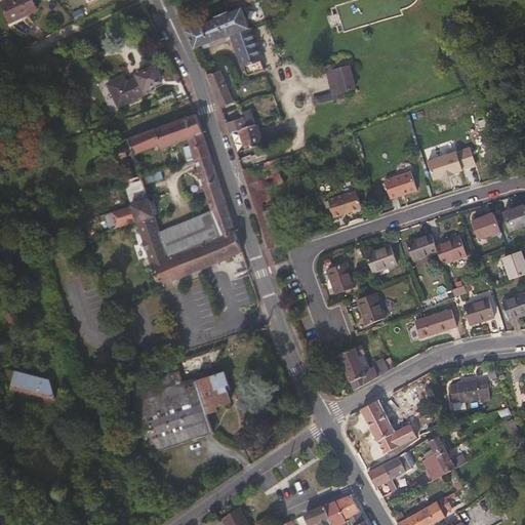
[(40,10),(35,0),(10,0),(4,3),(13,24),(40,10)]
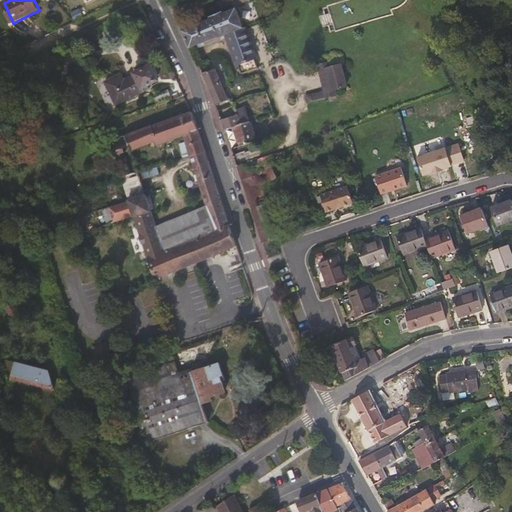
[(224,12),(252,0),(226,0),(220,2),(224,12)]
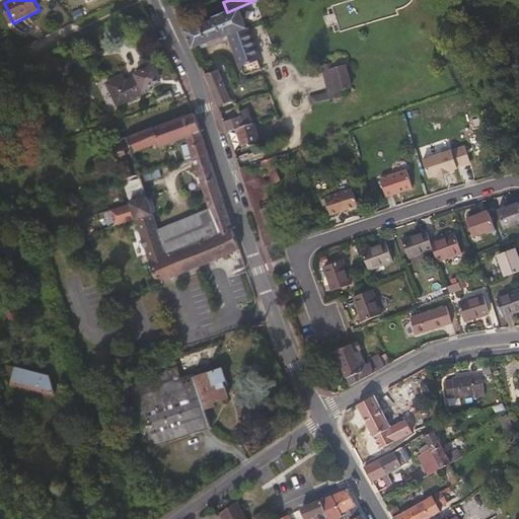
[(262,70),(240,9),(227,15),(225,12),(213,17),(214,20),(186,32),(193,49),(229,34),(245,76),(262,70)]
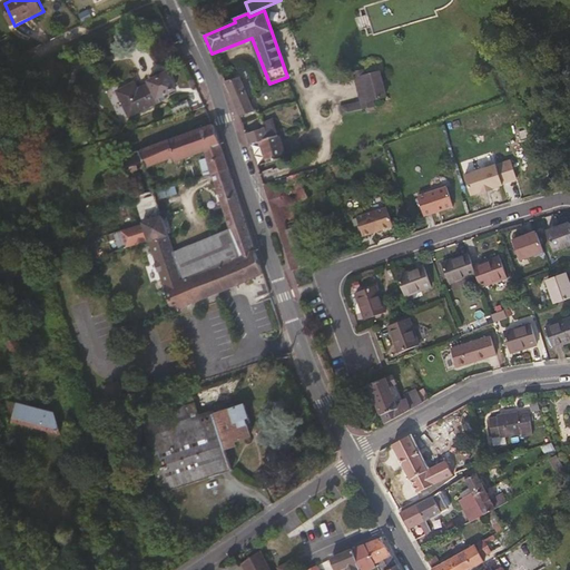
[(395,112),(392,101),(374,105),(373,100),(386,97),(381,75),(366,78),(364,71),(355,74),(362,102),(340,108),(342,115),(345,114),(346,115),(349,125),(361,123),(395,112)]
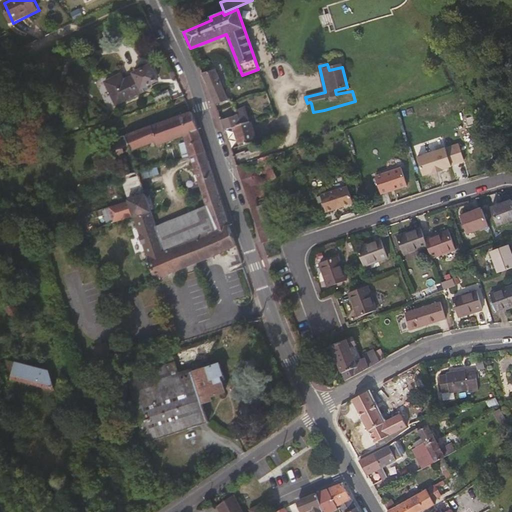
[(150,90),(148,86),(158,81),(152,68),(125,82),(122,76),(106,84),(117,106),(150,90)]
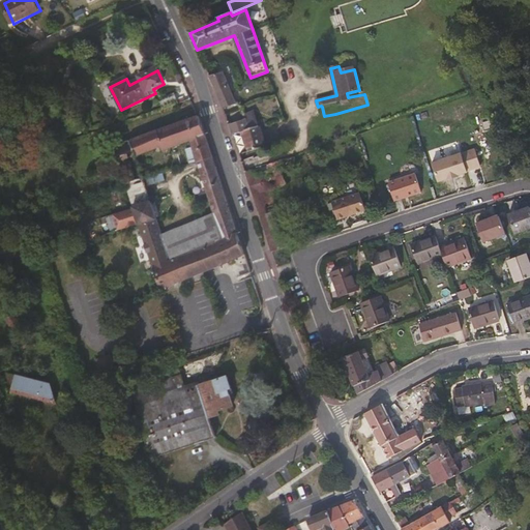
[(236,104),(225,76),(224,72),(223,72),(209,77),(219,99),(224,109),(236,104)]
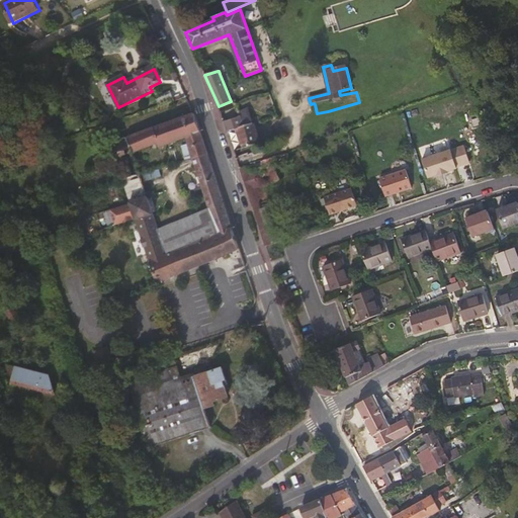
[(175,102),(172,93),(157,99),(160,109),(175,102)]
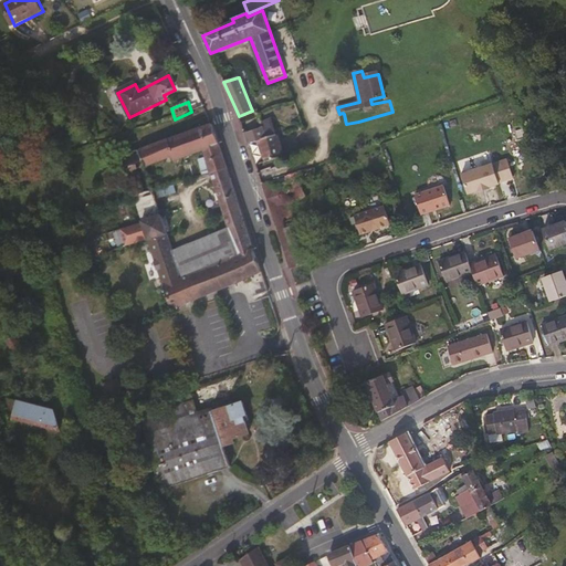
[(244,220),(213,125),(207,127),(122,158),(135,198),(144,223),(173,307),(263,273),(255,249),(244,220)]
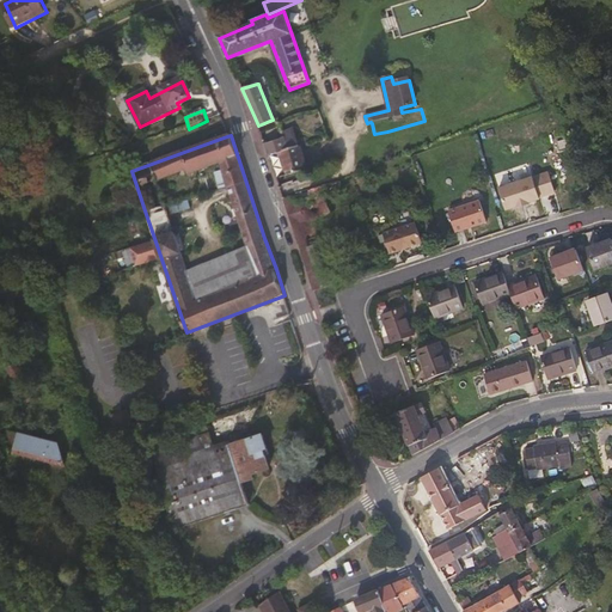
[(289,135),(285,136),(264,144),(268,155),(280,152),(287,176),(306,170),(298,140),(292,141),(289,135)]
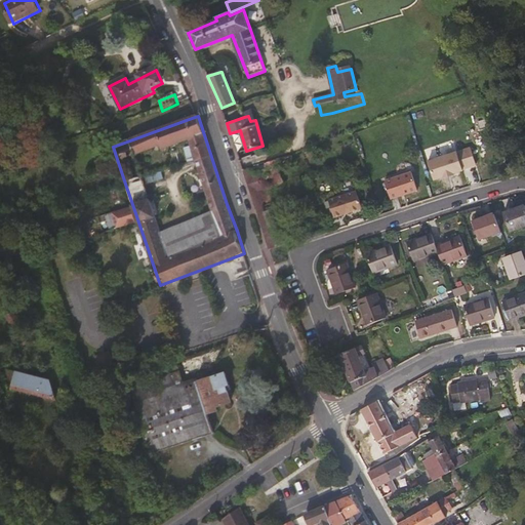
[(476,166),(471,149),(428,163),(434,182),(443,177),(443,179),(453,176),(453,174),(462,171),(462,170),(476,166)]
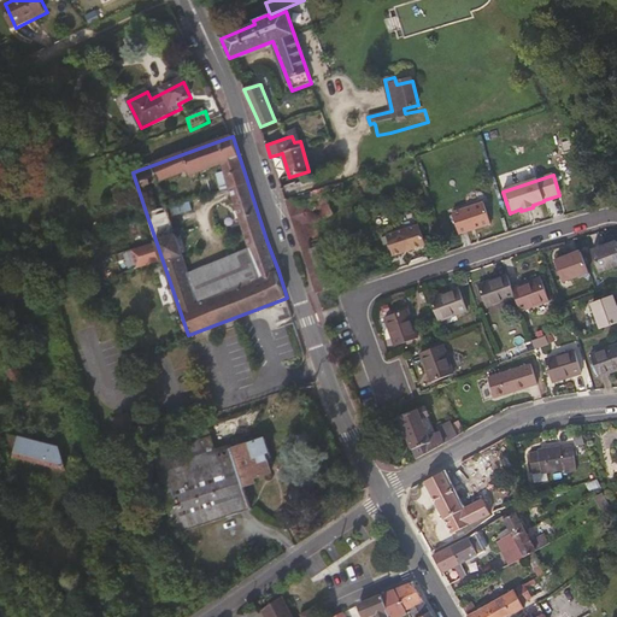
[(333,215),(324,189),(312,193),(313,199),(305,203),(303,195),(299,197),(286,201),(298,238),(317,231),(313,221),(333,215)]
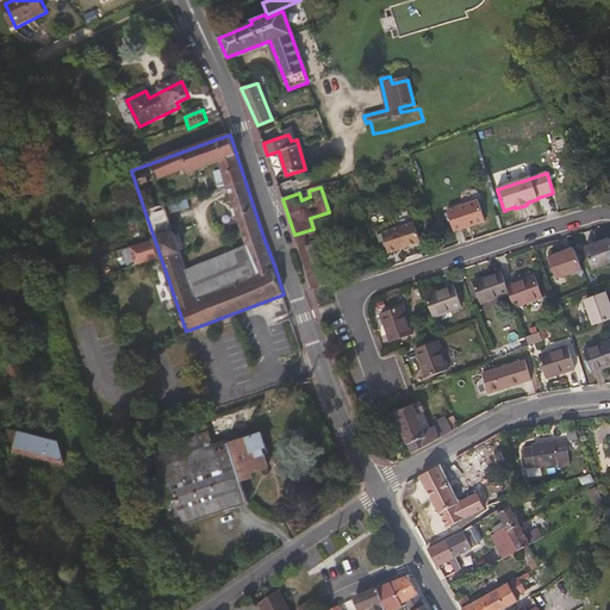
[(484,222),(478,200),(446,211),(452,232),(484,222)]
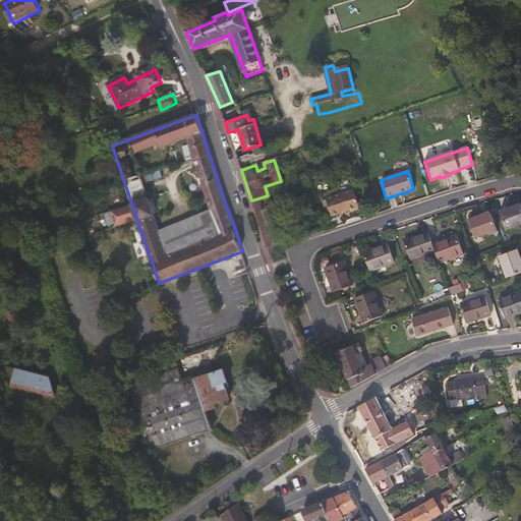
[(358,208),(352,191),(327,200),(332,217),(358,208)]
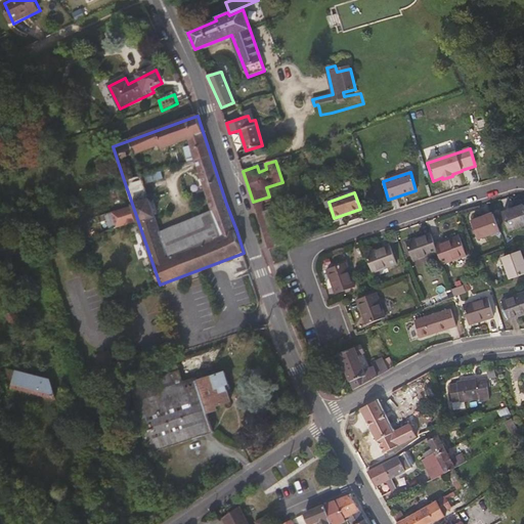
[(276,219),(269,197),(253,202),(268,249),(280,246),(271,221),(276,219)]
